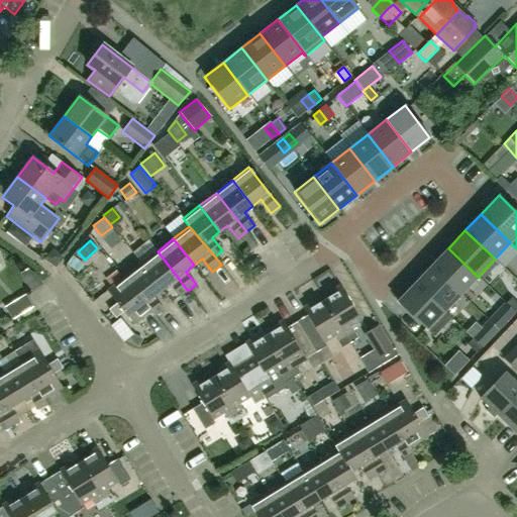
[(478,277),(448,248),(431,266),(460,294),(478,277)]
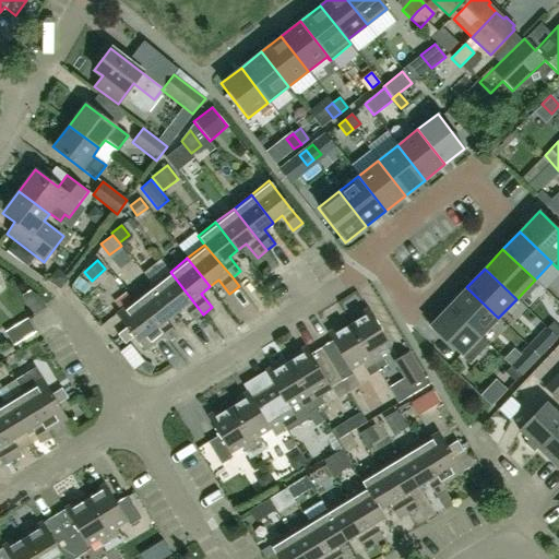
[(49,281),(60,288),(68,277),(57,270),(49,281)]
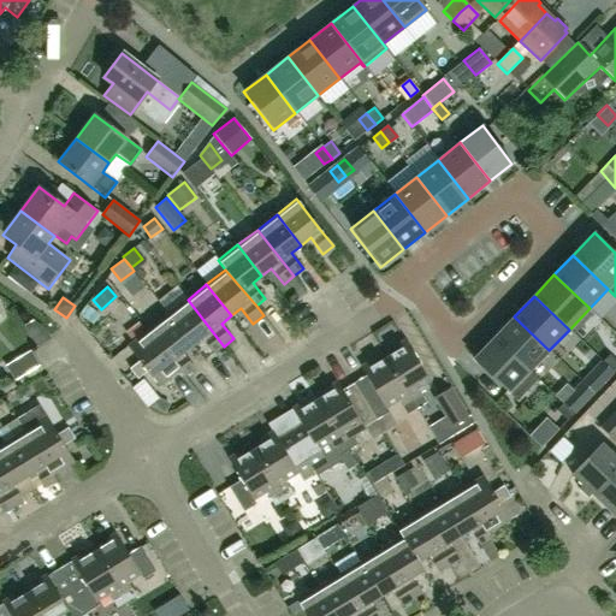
[(185,301),(167,314),(193,345),(202,338),(214,354),(224,347),(188,300),(185,301)]
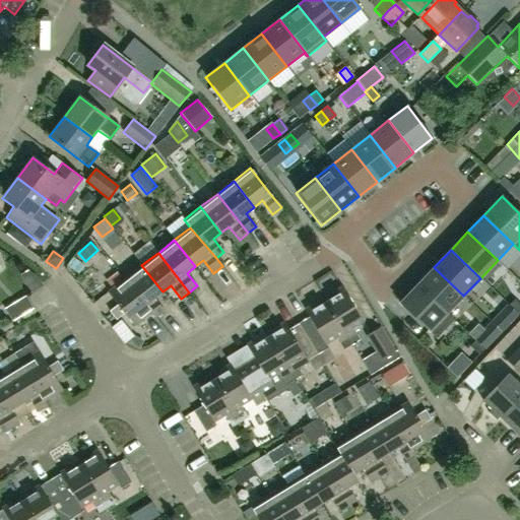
[(140,267),(124,279),(137,297),(150,313),(151,313),(155,319),(165,311),(154,299),(163,291),(141,265),(140,267)]
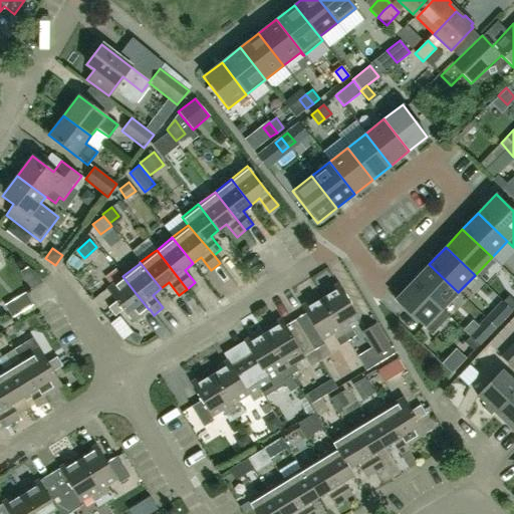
[(458,292),(429,264),(413,281),(442,309),(458,292)]
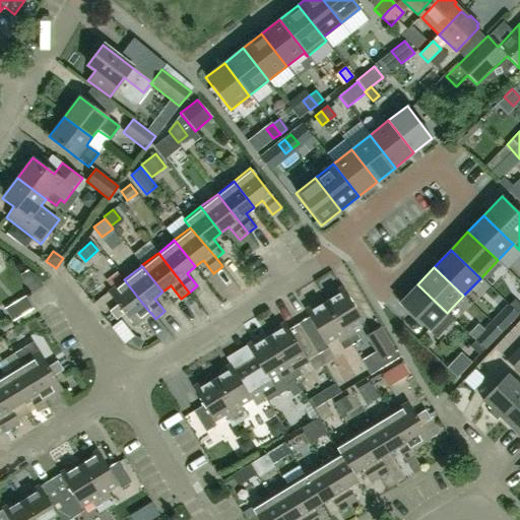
[(79,278),(72,283),(85,300),(92,294),(79,278)]
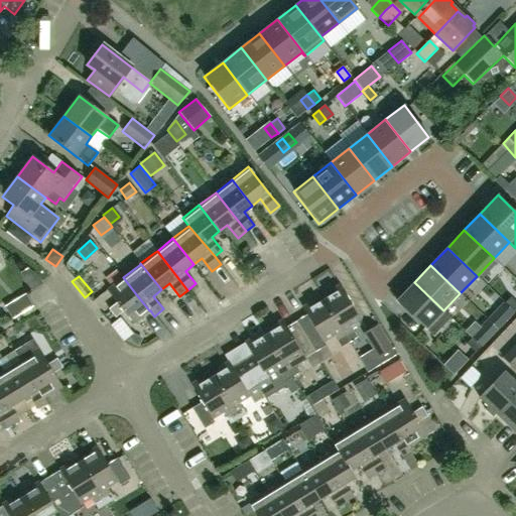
[(120,306),(136,294),(123,277),(107,290),(117,302),(120,306)]
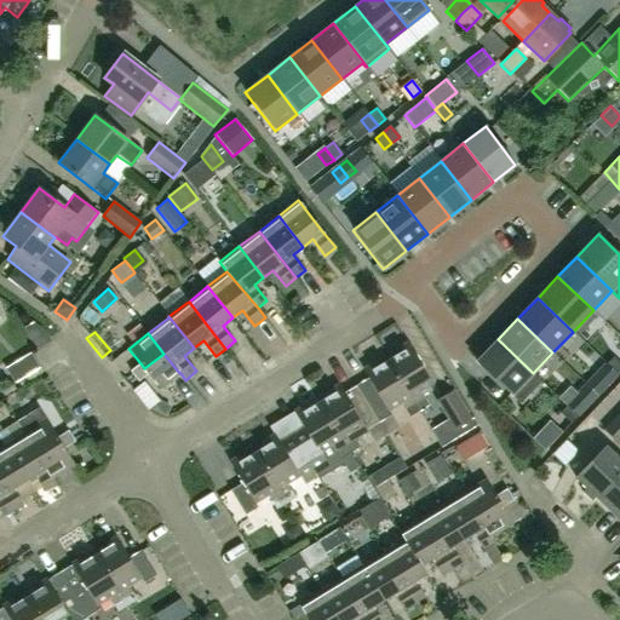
[(45,334),(33,342),(38,350),(50,343),(47,340),(45,334)]
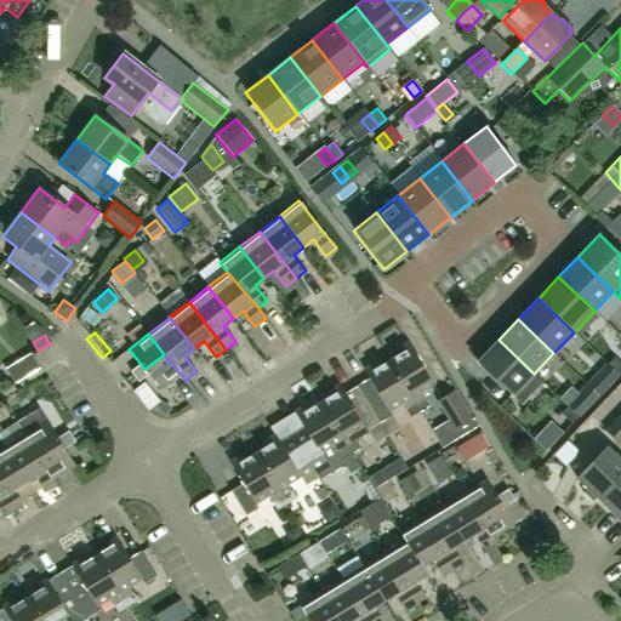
[(534,374),(499,340),(477,363),(520,404),(542,381),(534,374)]
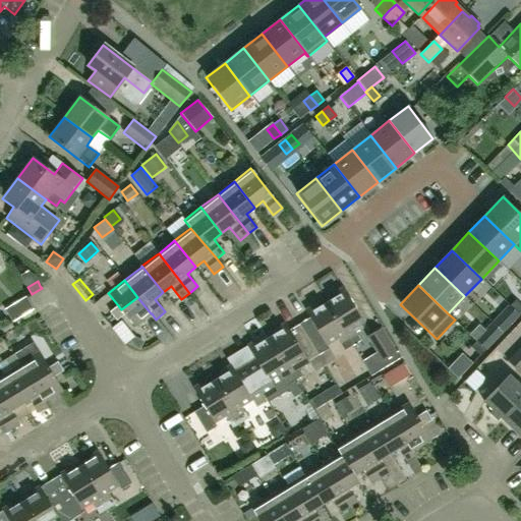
[(327,303),(352,346),(360,341),(353,329),(363,323),(343,287),(335,292),(337,296),(327,303)]
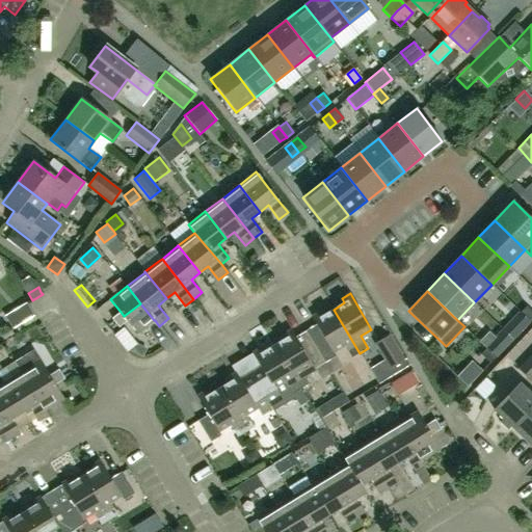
[(137,334),(154,320),(140,303),(124,316),(121,312),(115,315),(120,320),(123,324),(127,321),(137,334)]
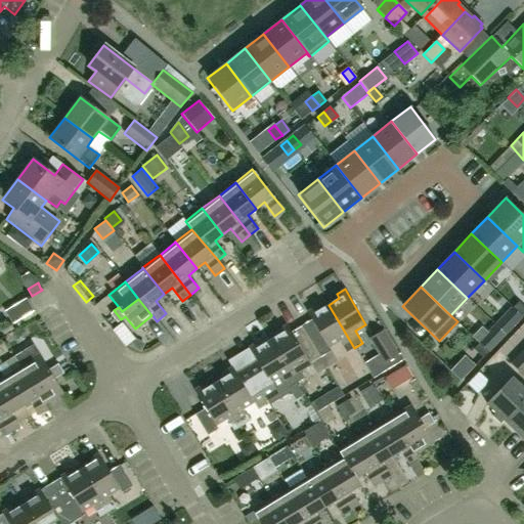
[(523,313),(523,307),(518,302),(513,308),(521,316),(523,313)]
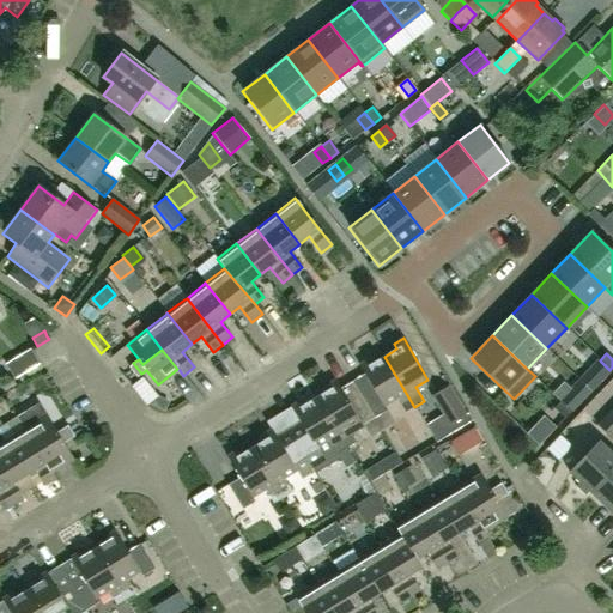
[(364,374),(352,381),(374,418),(386,411),(383,406),(396,399),(405,413),(414,407),(384,357),(371,364),(368,359),(358,365),(364,374)]
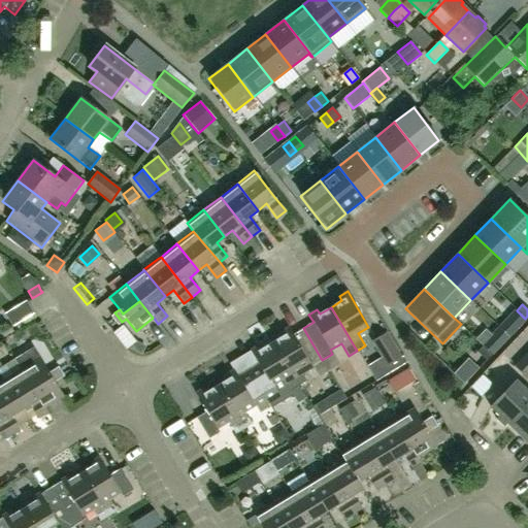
[(119,318),(114,312),(110,317),(118,325),(122,322),(119,318)]
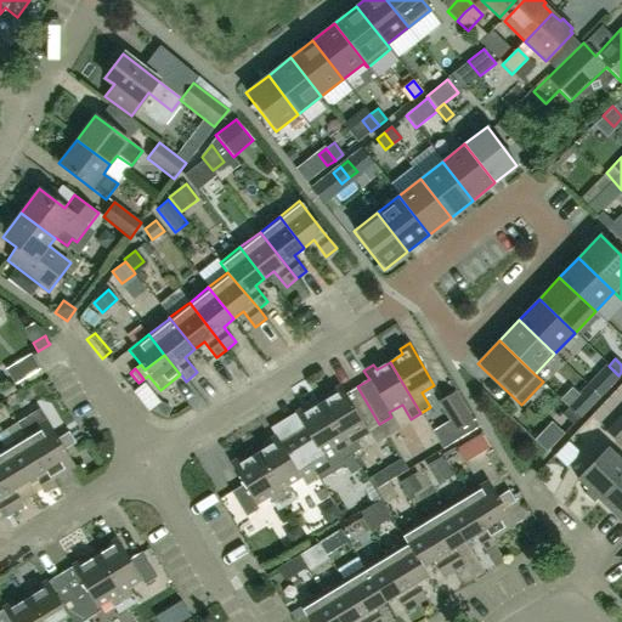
[(587,385),(599,396),(609,386),(597,374),(587,385)]
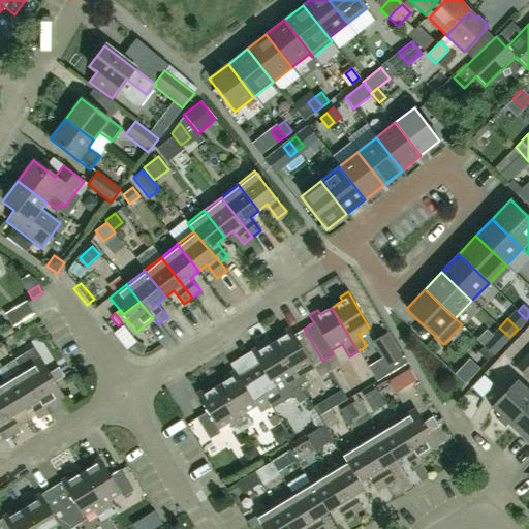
[(322,361),(304,329),(293,336),(288,328),(280,333),(283,337),(273,343),(299,386),(307,382),(303,376),(314,369),(312,366),(322,361)]
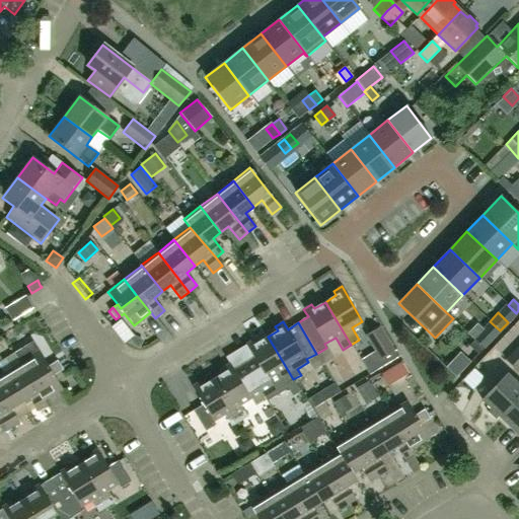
[(490,321),(483,329),(493,339),(500,330),(490,321)]
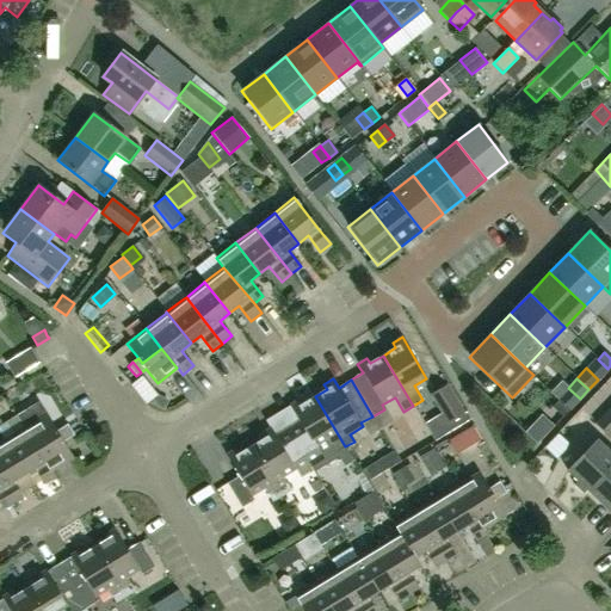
[(448,384),(430,395),(448,425),(466,414),(448,384)]
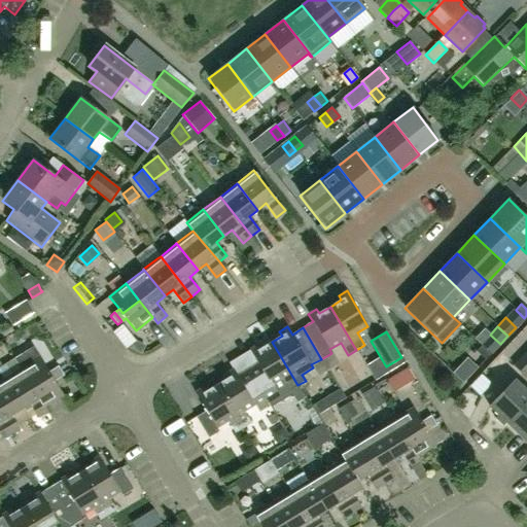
[(297,385),(272,342),(260,349),(257,345),(249,350),(266,377),(255,382),(270,406),(271,408),(292,394),(297,402),(305,397),(297,385)]
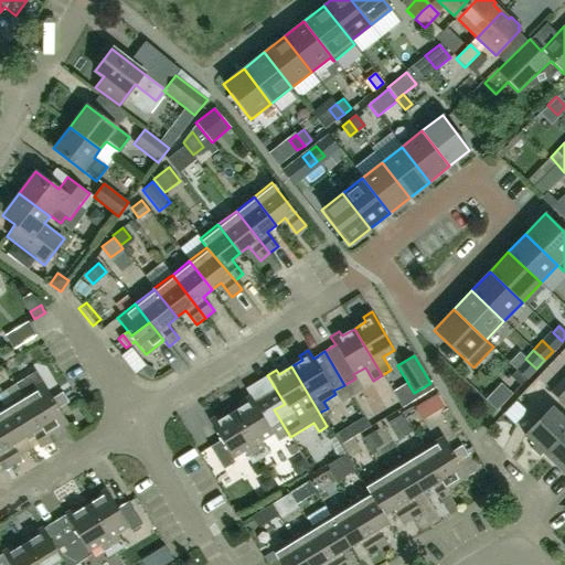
[(520,386),(525,380),(516,370),(510,376),(520,386)]
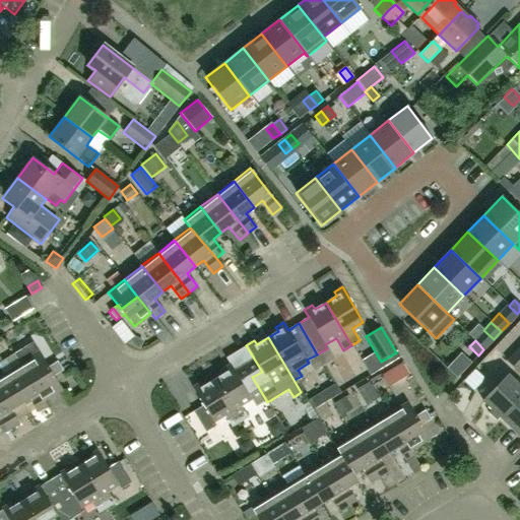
[(58,362),(48,367),(40,353),(34,342),(14,353),(20,365),(31,383),(60,366),(58,362)]
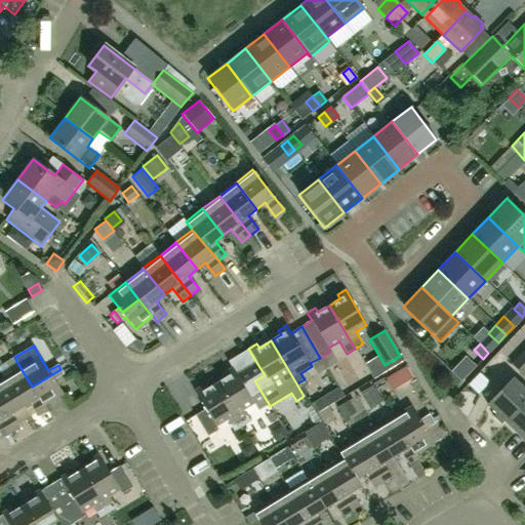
[(524,348),(511,364),(524,377),(524,375),(524,348)]
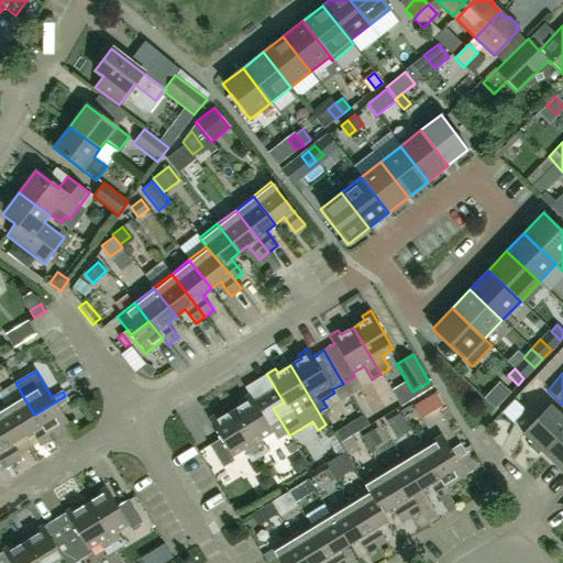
[(362,393),(348,404),(355,415),(371,403),(362,393)]
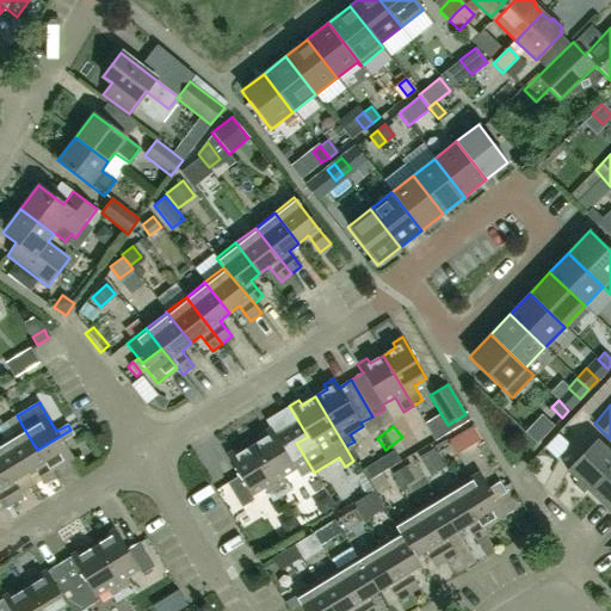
[(24,429),(4,440),(24,474),(35,468),(45,485),(55,479),(37,450),(24,429)]
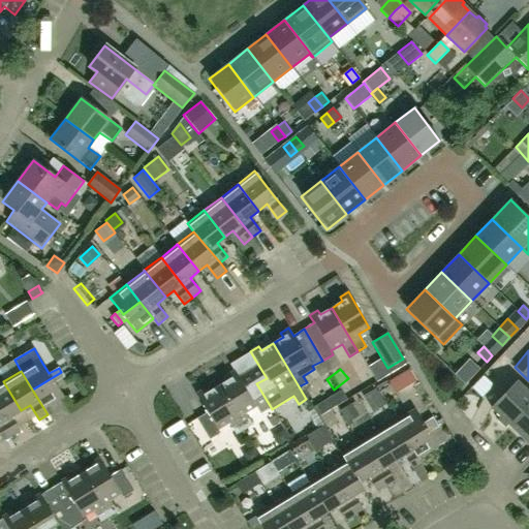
[(271,407),(256,383),(246,391),(234,371),(225,375),(228,380),(217,386),(244,430),(252,425),(244,412),(255,406),(260,413),(271,407)]
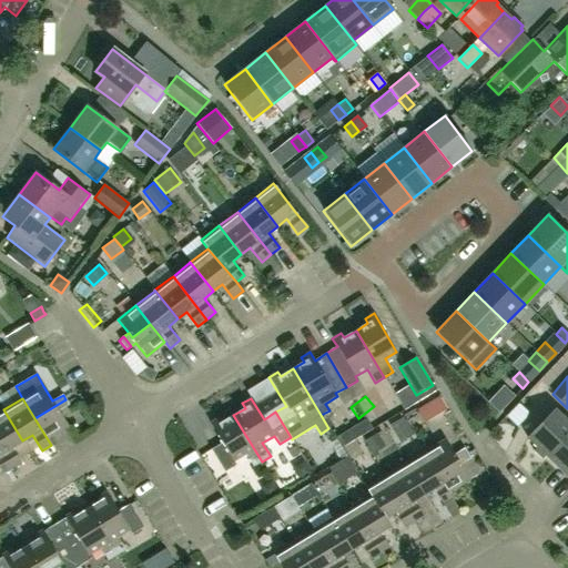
[(66,399),(34,418),(51,445),(52,445),(48,438),(68,426),(59,411),(69,405),(66,399)]
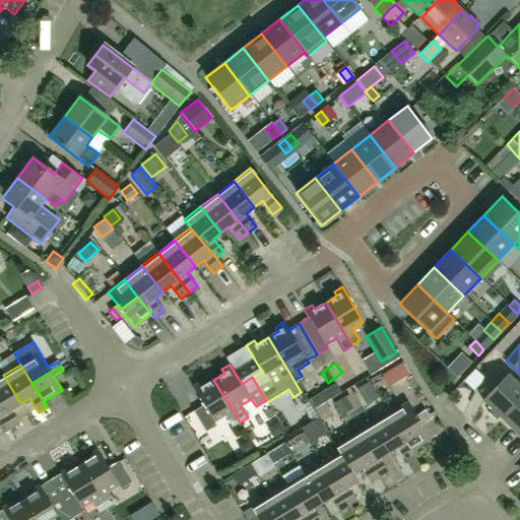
[(484,379),(474,369),(467,376),(462,381),(472,391),(484,379)]
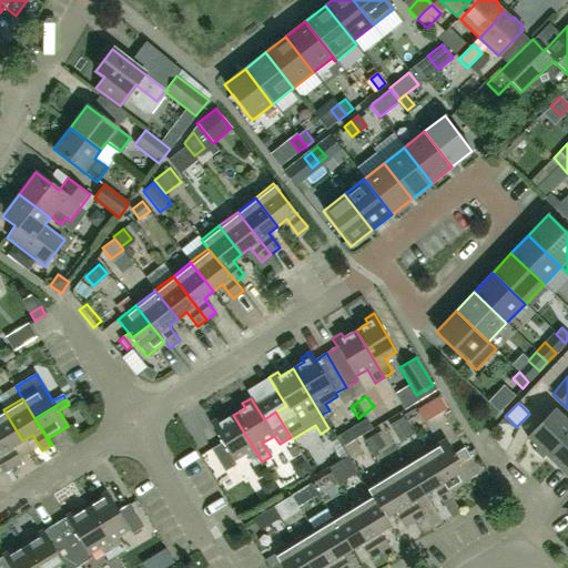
[(548,457),(567,435),(567,421),(555,408),(527,438),(548,457)]
